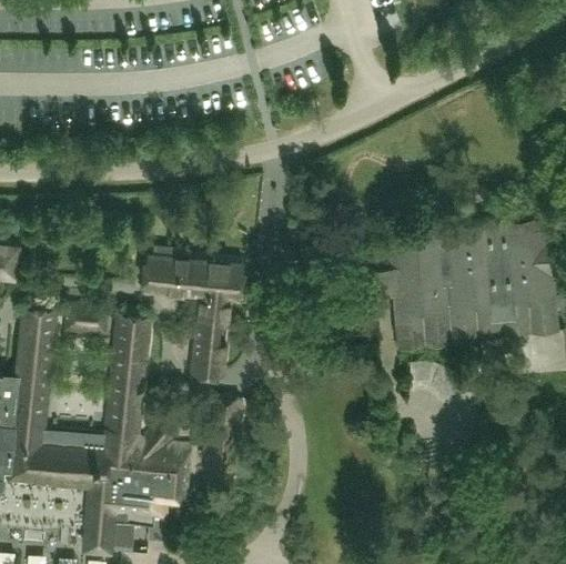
[(102,13),(77,16),(78,31),(103,30),(102,13)]
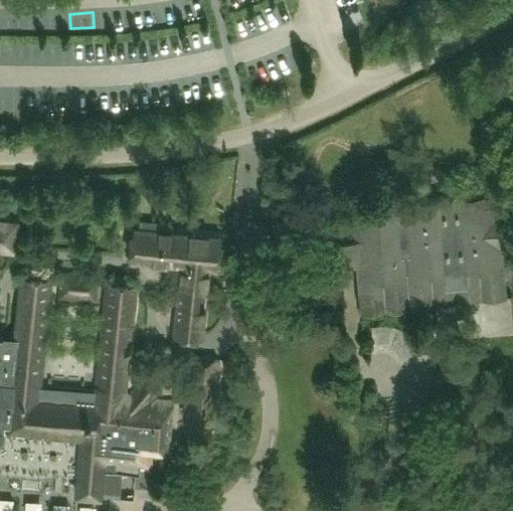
[(361,24),(357,12),(341,17),(345,29),(361,24)]
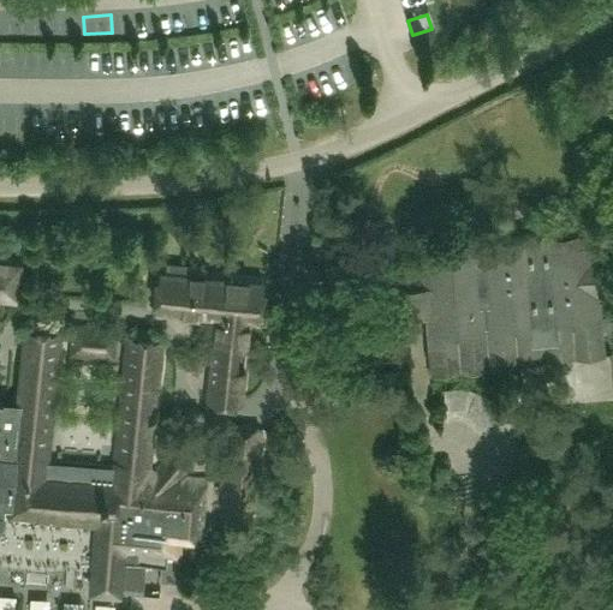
[(422,247),(426,292),(433,375),(607,359),(606,335),(612,334),(612,316),(605,317),(602,301),(612,299),(612,252),(599,253),(597,232),(422,247)]
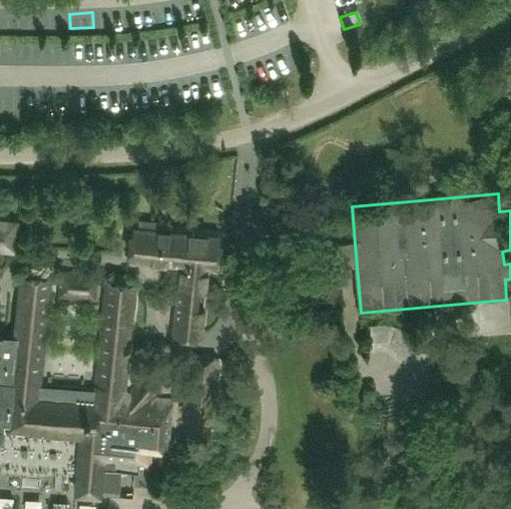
[(0,474),(65,481),(65,486),(70,486),(70,481),(79,482),(77,495),(101,497),(121,499),(123,478),(136,479),(135,490),(149,491),(151,468),(149,468),(151,452),(168,453),(173,403),(155,401),(155,398),(141,386),(133,395),(126,394),(136,288),(106,285),(95,404),(40,399),(51,281),(22,278),(16,345),(3,342),(3,339),(0,338),(0,242),(13,244),(15,222),(0,220),(0,474)]
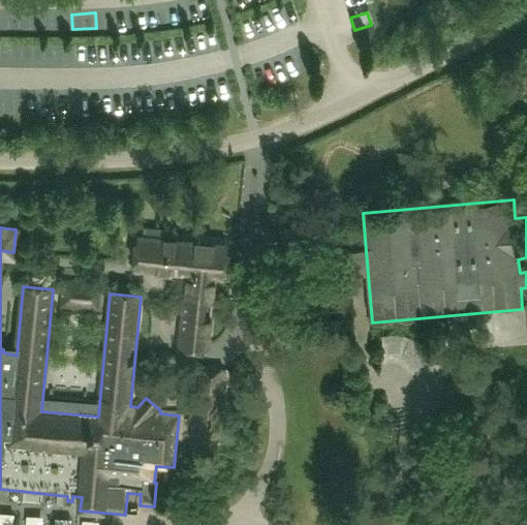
[(216,279),(222,280),(226,247),(174,241),(175,234),(145,229),(144,238),(140,238),(136,271),(189,276),(182,348),(208,351),(216,279)]
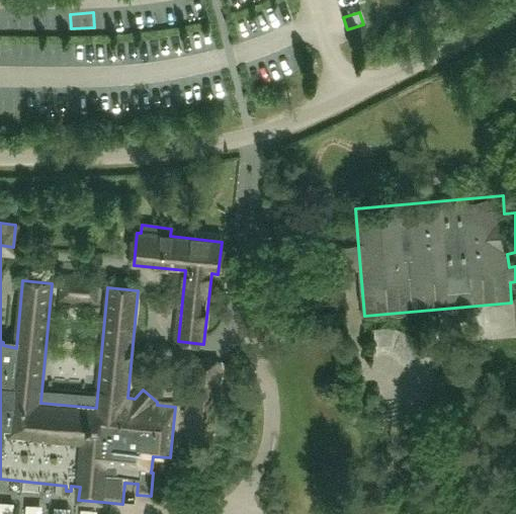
[(99,280),(65,277),(63,302),(98,305),(99,280)]
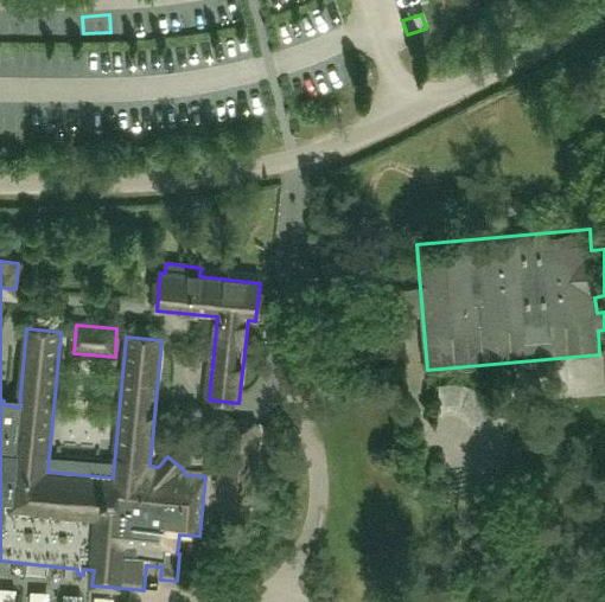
[(479,437),(509,434),(504,396),(454,402),(458,430),(478,428),(479,437)]
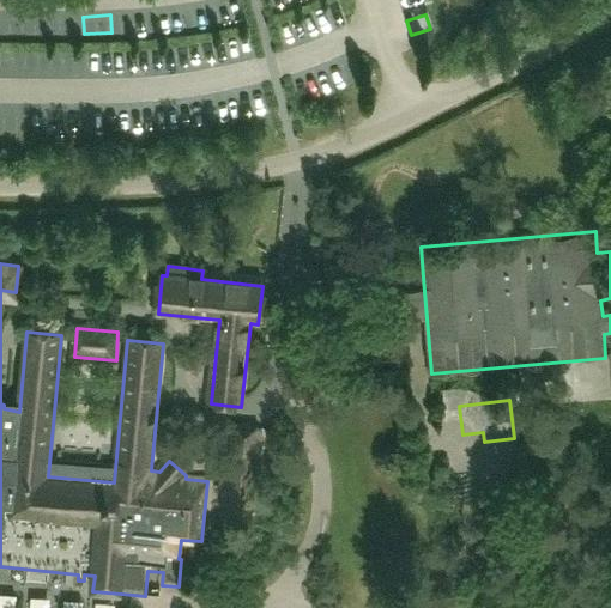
[(260,479),(264,430),(230,427),(223,515),(252,517),(254,478),(260,479)]
